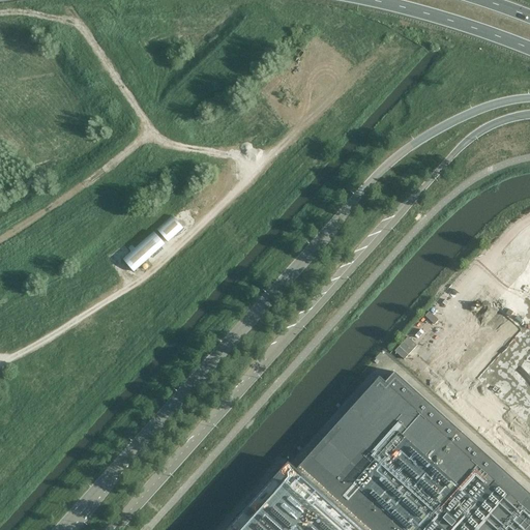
[(157,230),(169,242),(184,229),(173,216),(157,230)]
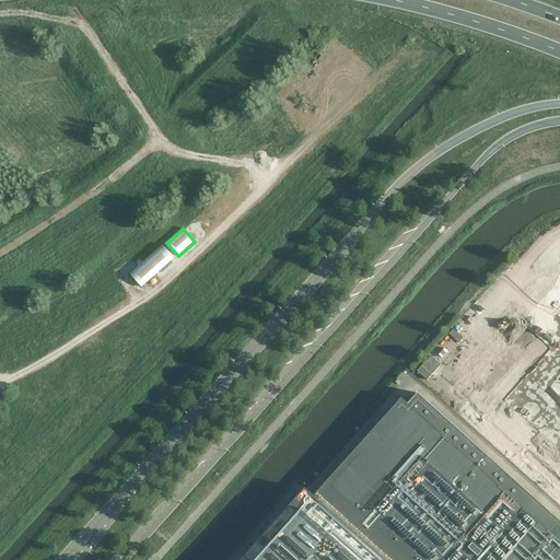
[(130,273),(141,287),(175,258),(163,245),(130,273)]
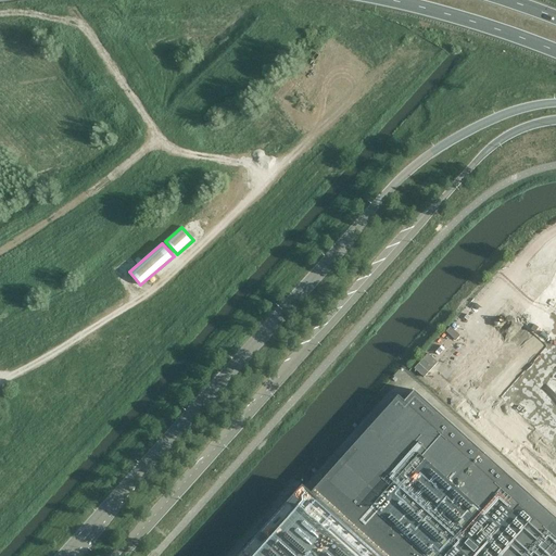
[(504,433),(555,476),(555,244),(551,245),(551,244),(541,251),(550,264),(500,324),(520,341),(530,330),(547,344),(502,397),(507,397),(505,401),(501,401),(501,406),(507,406),(507,415),(500,413),(500,425),(517,425),(504,433)]
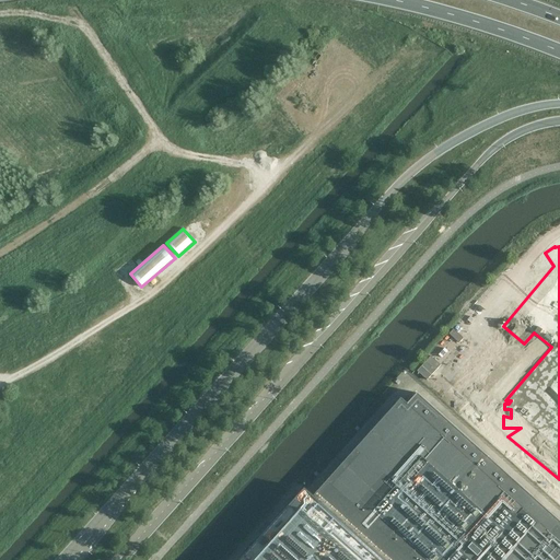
[(559,559),(559,540),(401,399),(314,497),(383,559),(559,559)]
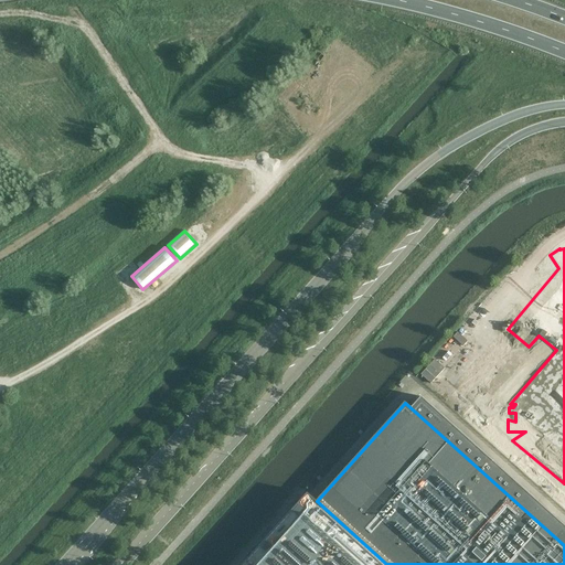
[(385,564),(315,500),(254,564),(385,564)]
